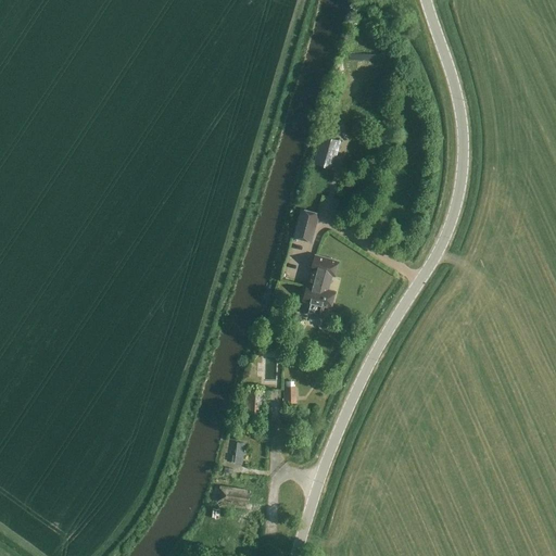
[(341,141),(321,136),(314,164),(332,169),(341,141)]
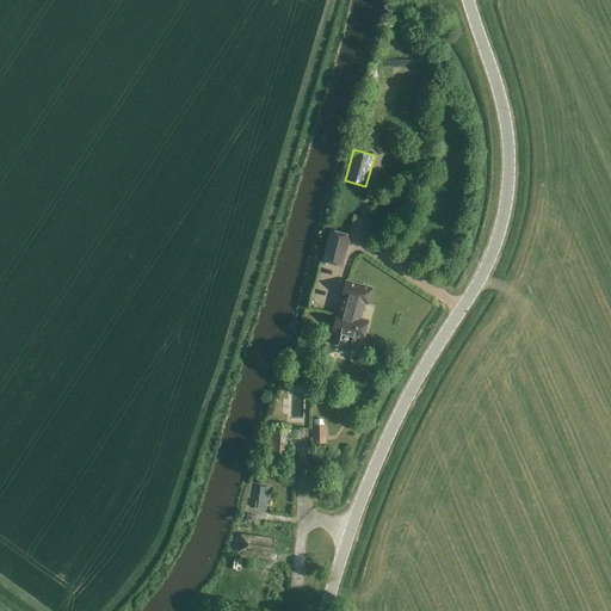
[(352,233),(331,228),(322,260),(343,266),(352,233)]
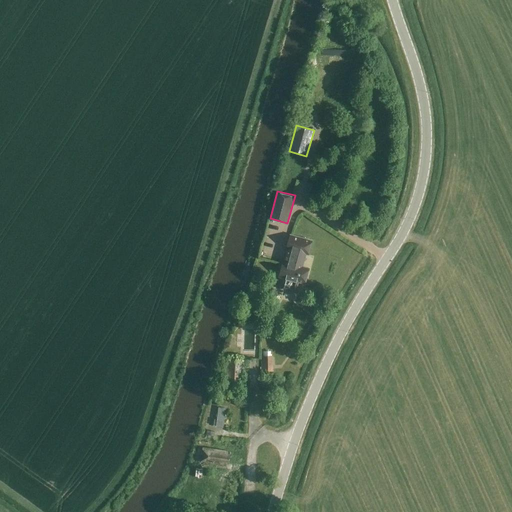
[(283,262),(280,275),(284,276),(281,288),(295,292),(298,281),(305,283),(309,268),(302,266),(306,254),(308,255),(312,240),(291,235),(287,249),(292,250),(289,264),(283,262)]
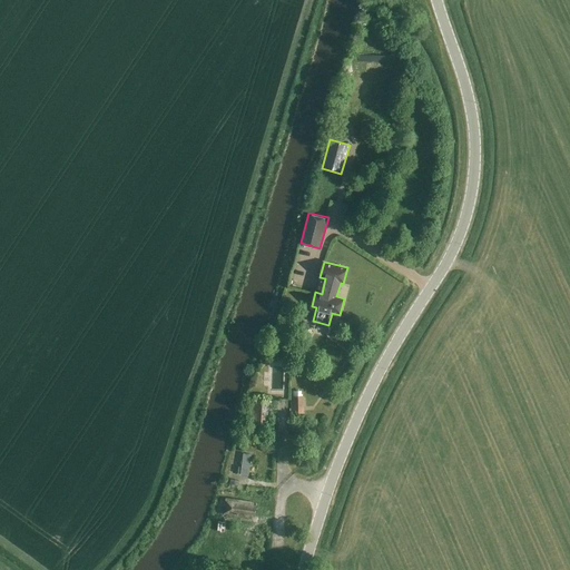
[(273,422),(272,396),(254,397),(255,423),(273,422)]
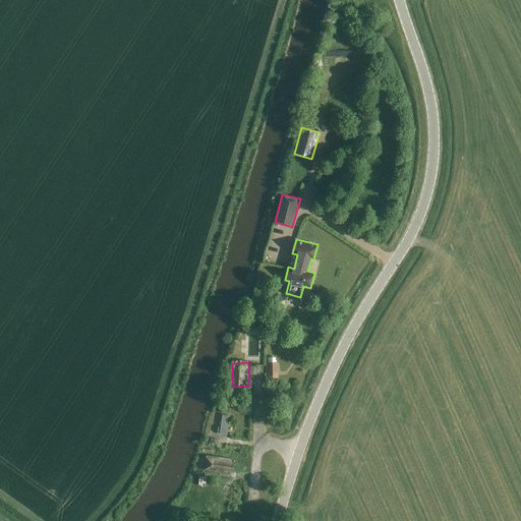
[(278,362),(266,362),(267,379),(278,378),(278,362)]
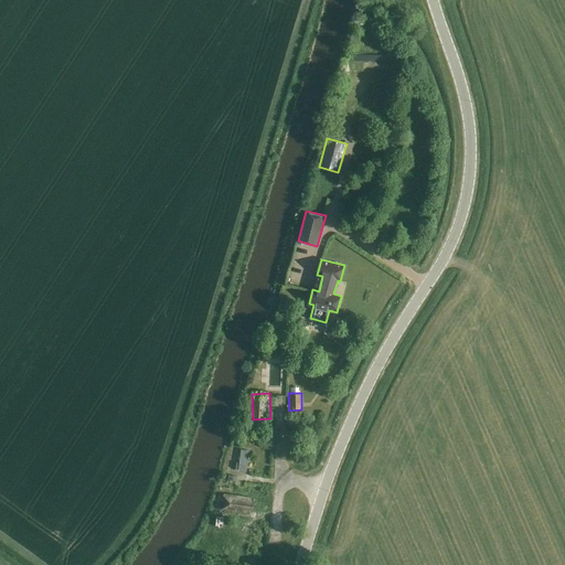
[(246,472),(248,450),(241,449),(240,462),(238,465),(238,471),(246,472)]
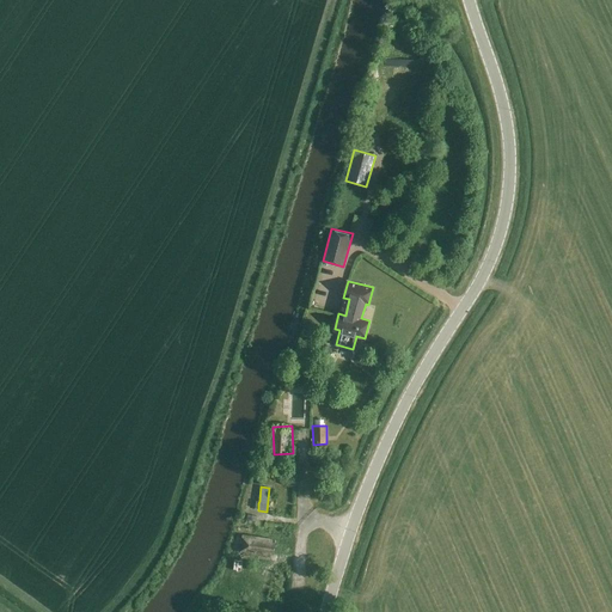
[(281,562),(283,546),(275,545),(275,542),(249,538),(246,557),(263,560),(263,563),(273,564),(273,561),(281,562)]
